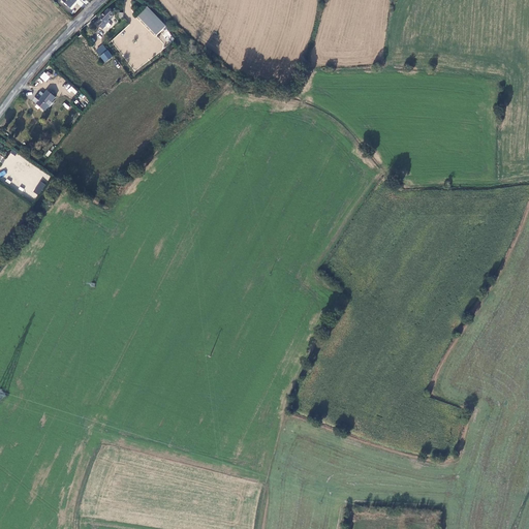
[(76,0),(61,0),(60,1),(69,9),(76,0)]
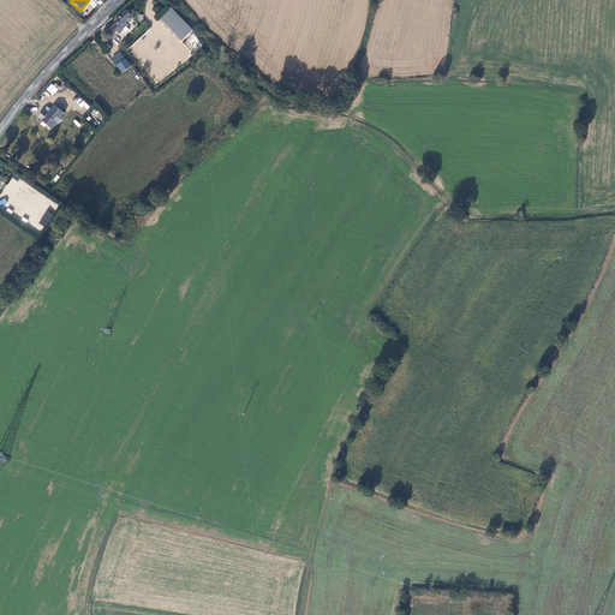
[(180,43),(190,34),(167,12),(157,21),(180,43)]
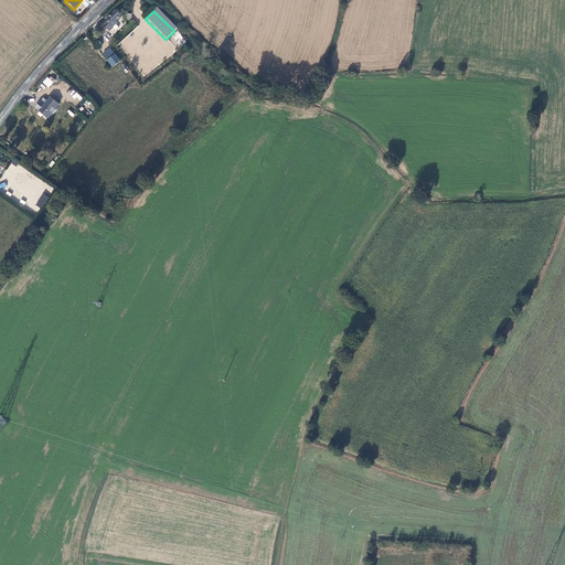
[(114,12),(104,22),(105,24),(102,28),(107,34),(112,31),(110,30),(115,27),(114,27),(115,25),(114,23),(118,20),(118,17),(114,12)]
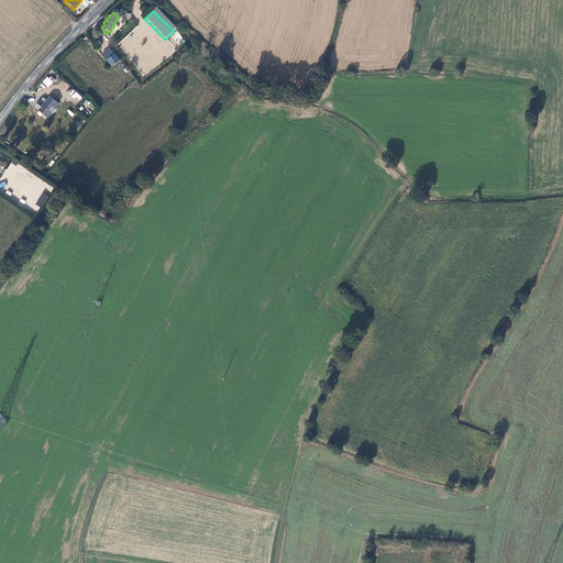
[(109,47),(101,54),(112,67),(120,61),(109,47)]
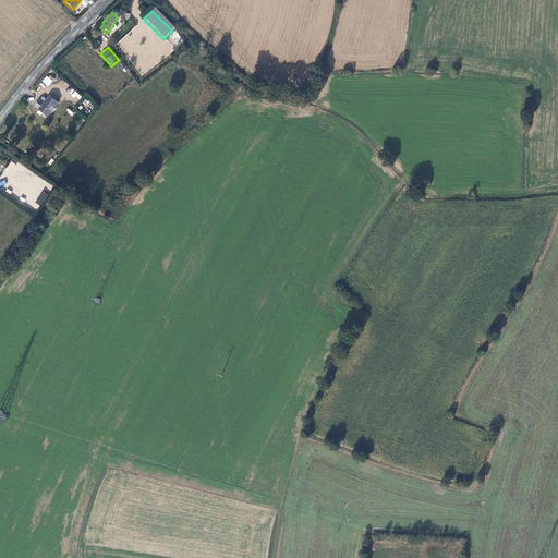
[(47,75),(41,81),(48,86),(52,81),(47,75)]
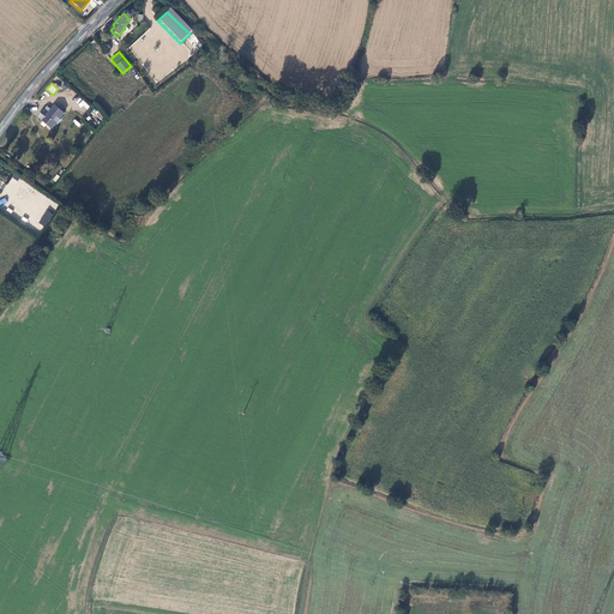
[(85,110),(90,107),(83,100),(78,104),(85,110)]
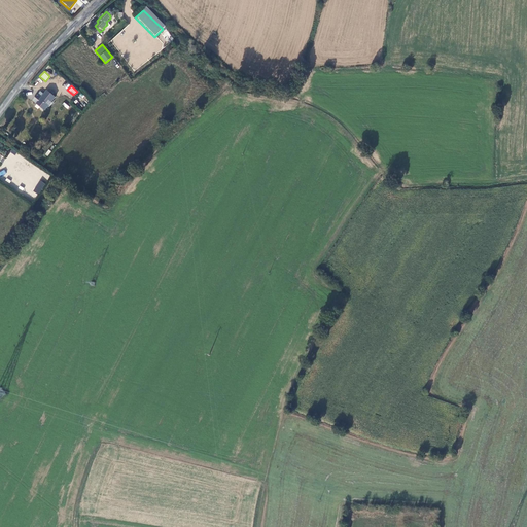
[(49,107),(53,103),(51,102),(56,98),(47,92),(44,95),(41,93),(39,95),(38,95),(33,101),(37,104),(35,106),(44,112),(48,107),(49,107)]
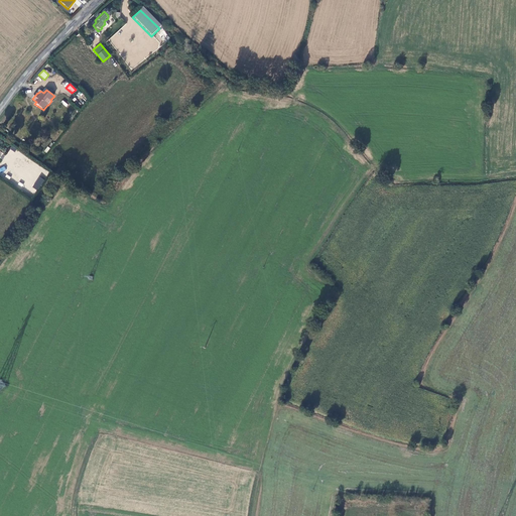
[(39,191),(48,171),(42,168),(38,166),(36,171),(35,171),(31,179),(34,180),(31,187),(39,191)]
